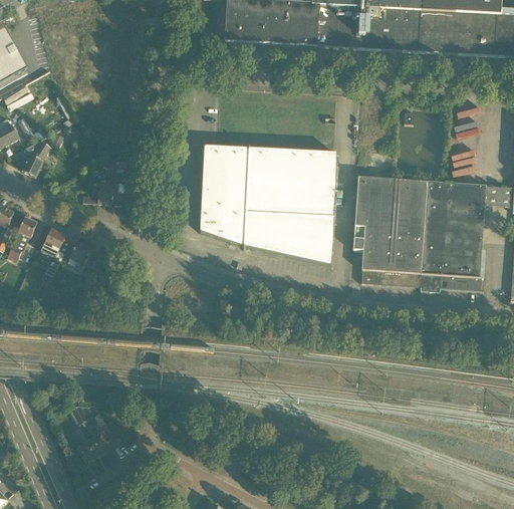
[(0,85),(28,69),(5,29),(0,31),(0,85)]
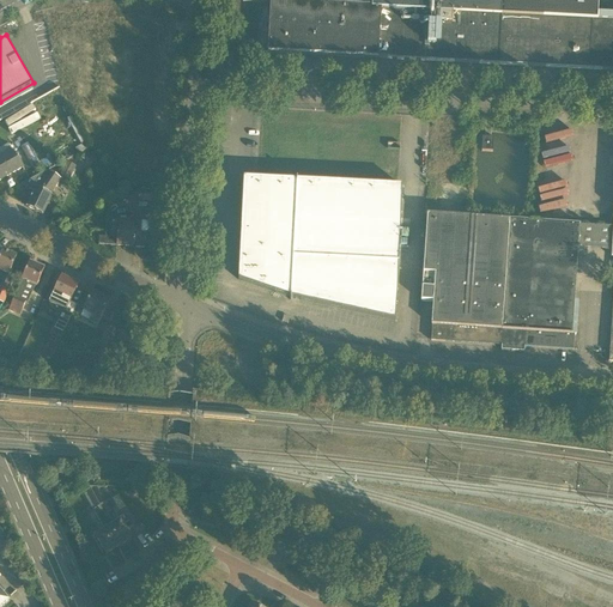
[(492,145),(493,132),(483,132),(481,145),(492,145)]
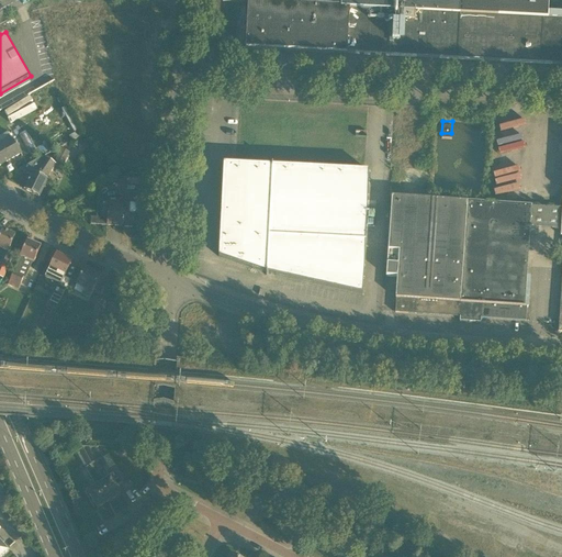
[(0,159),(21,148),(12,134),(11,134),(8,126),(0,131),(0,159)]
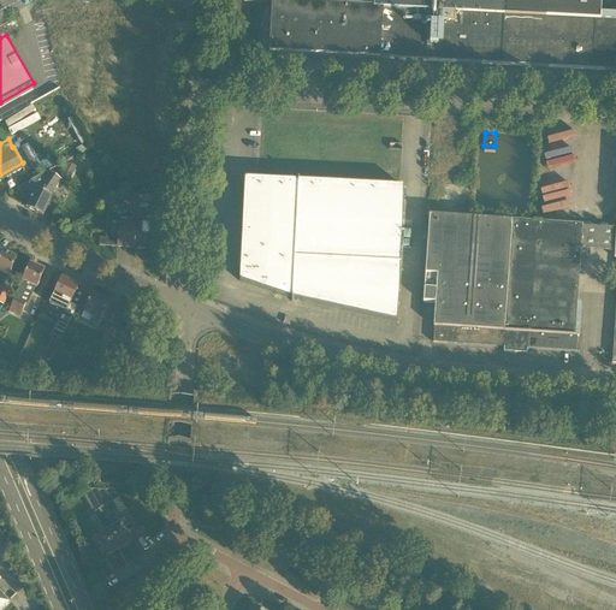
[(34,165),(40,160),(28,138),(22,142),(34,165)]
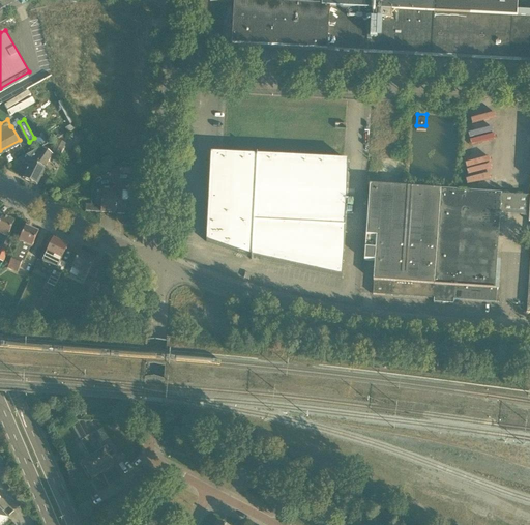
[(60,133),(52,147),(59,151),(67,137),(60,133)]
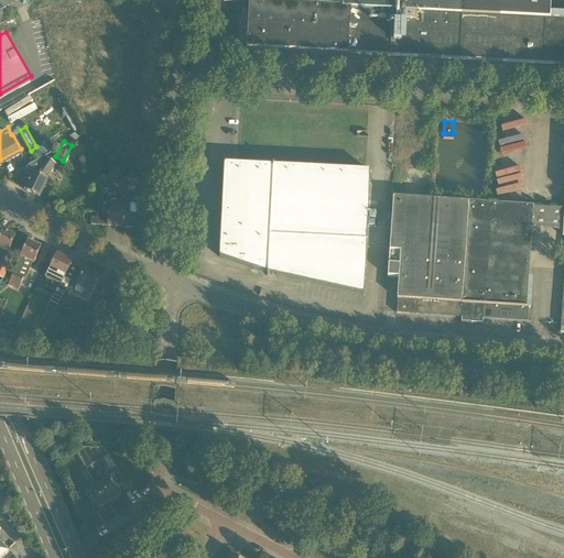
[(31,171),(24,185),(39,193),(47,175),(45,174),(56,160),(43,152),(19,165),(31,171)]
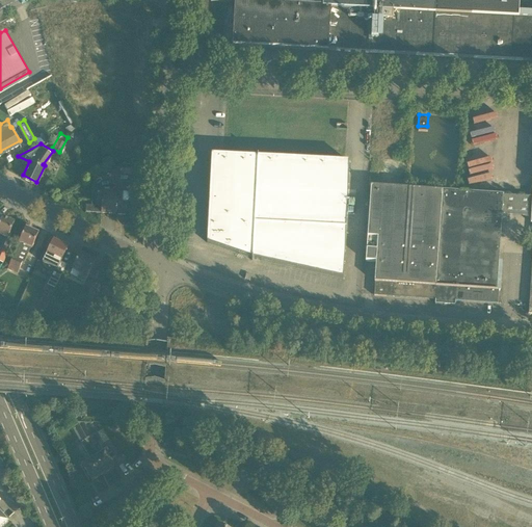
[(211,150),(207,238),(251,254),(251,256),(253,256),(253,254),(343,273),(343,269),(344,269),(349,157),(258,152),(258,150),(257,150),(257,152),(211,150)]
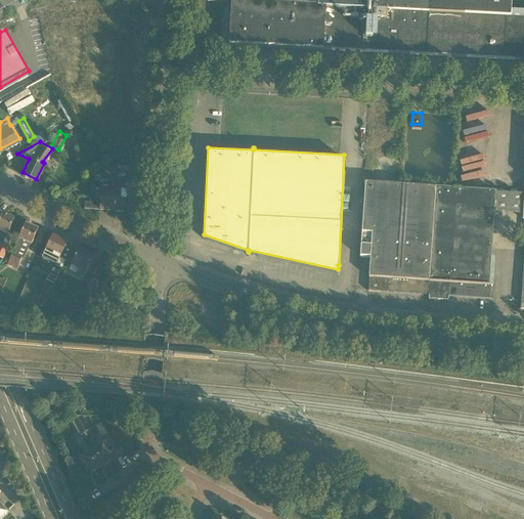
[(523,198),(523,188),(487,186),(435,183),(364,179),(360,252),(370,253),(369,273),(368,287),(429,291),(428,295),(430,295),(430,292),(437,292),(437,295),(448,296),(448,292),(490,295),(491,282),(488,280),(493,207),(522,208),(523,198)]
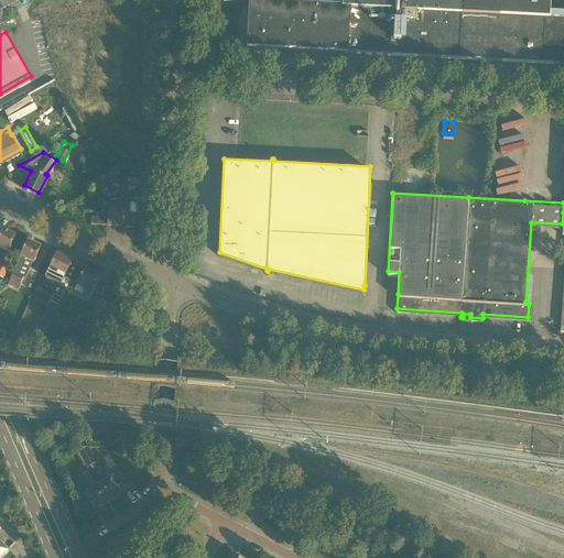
[(109,197),(109,203),(107,220),(121,221),(123,198),(109,197)]
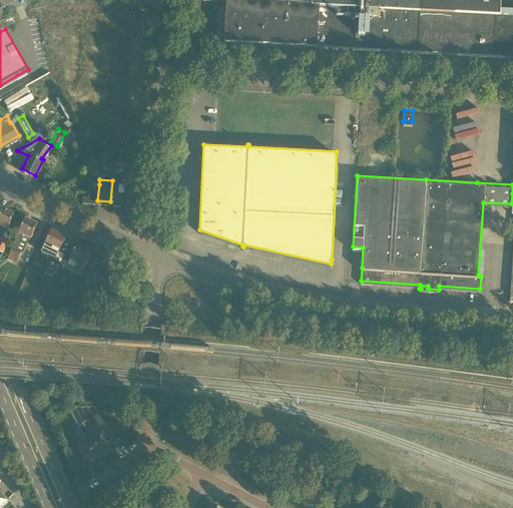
[(11,220),(10,219),(14,210),(2,204),(0,208),(0,220),(3,222),(1,227),(0,228),(0,235),(7,238),(11,228),(7,226),(8,224),(9,223),(11,220)]
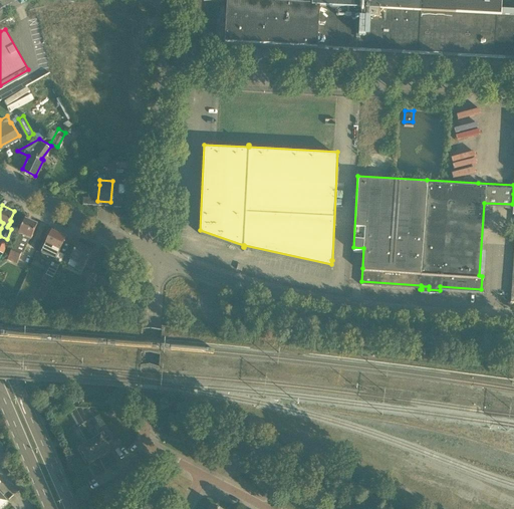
[(37,221),(25,215),(9,250),(7,256),(16,260),(21,248),(16,246),(23,232),(31,235),(37,221)]
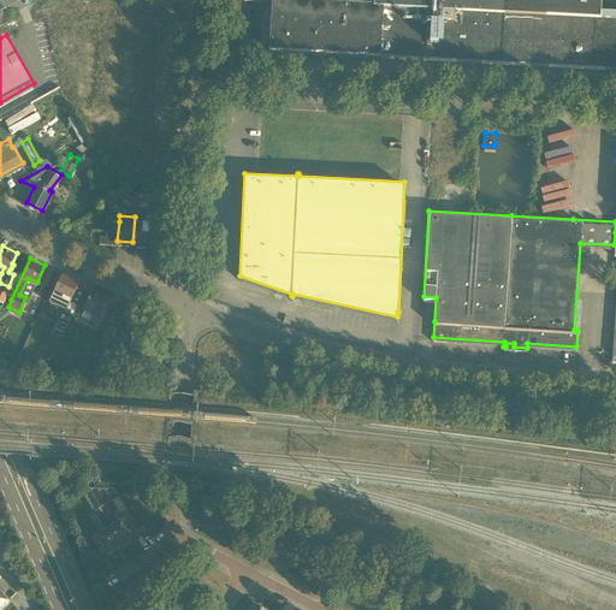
[(53,290),(48,300),(52,302),(48,311),(53,313),(58,305),(59,306),(64,295),(70,298),(78,280),(61,272),(53,290)]
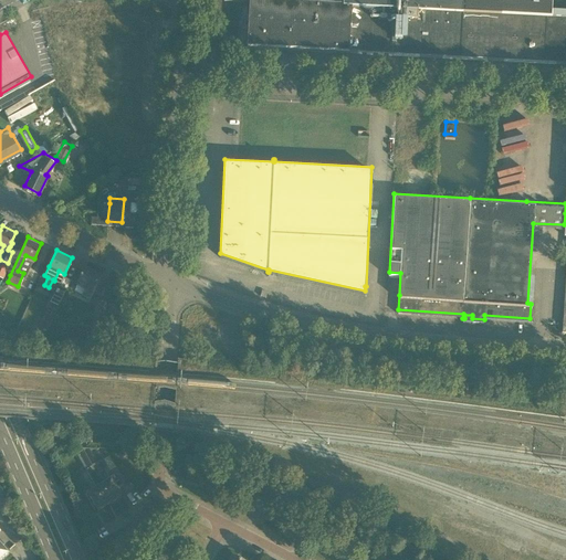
[(85,285),(83,291),(91,295),(102,272),(85,264),(76,282),(85,285)]
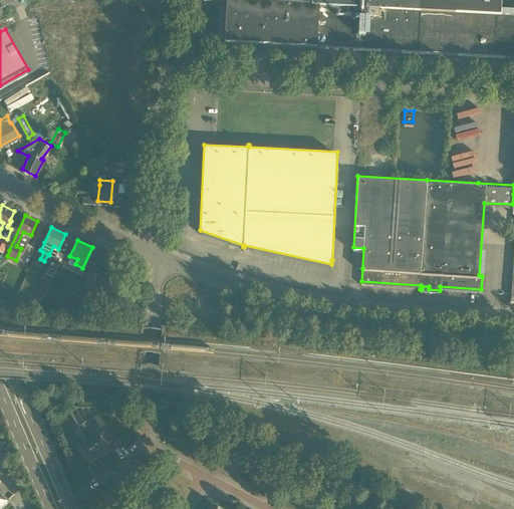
[(99,269),(95,297),(108,299),(112,271),(99,269)]
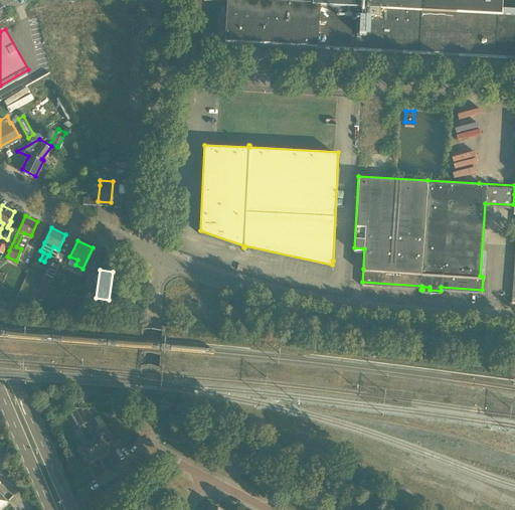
[(88,271),(86,281),(84,291),(86,291),(83,303),(92,304),(94,292),(95,293),(98,272),(88,271)]
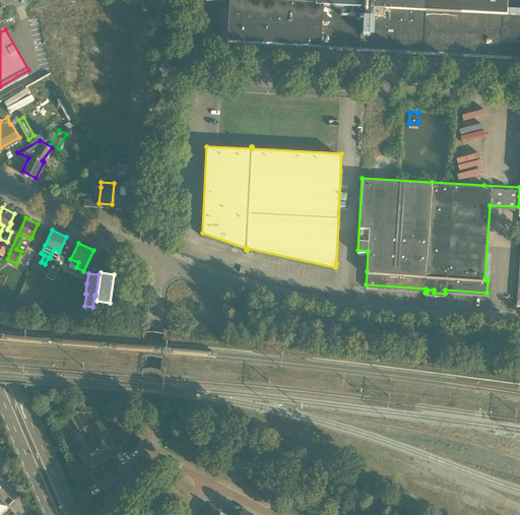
[(40,287),(48,291),(51,284),(43,280),(40,287)]
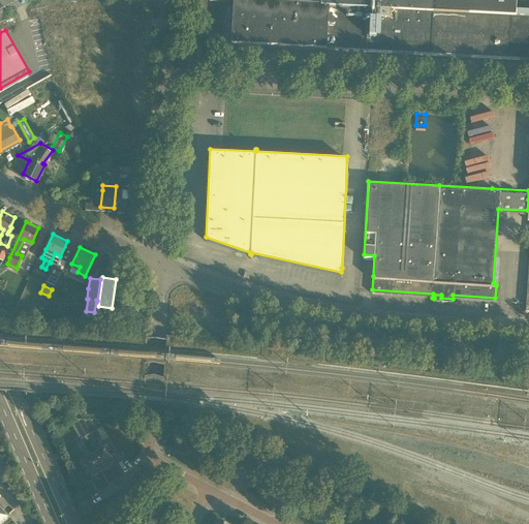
[(95,450),(94,451),(103,466),(112,462),(112,459),(110,454),(116,451),(113,445),(106,450),(104,445),(100,438),(102,436),(91,417),(76,415),(84,427),(83,428),(86,433),(95,450)]
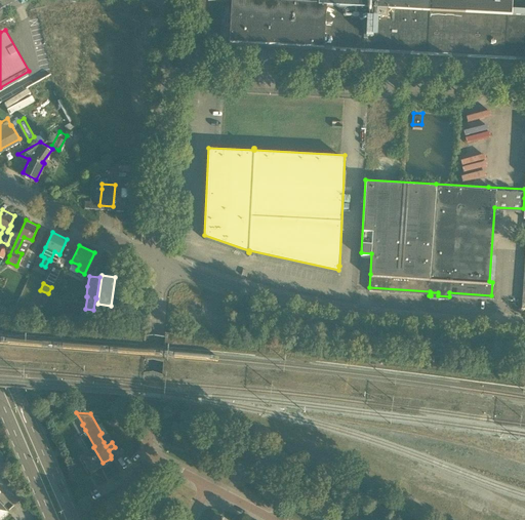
[(90,470),(103,463),(93,447),(94,446),(85,430),(80,433),(90,449),(81,454),(90,470)]
